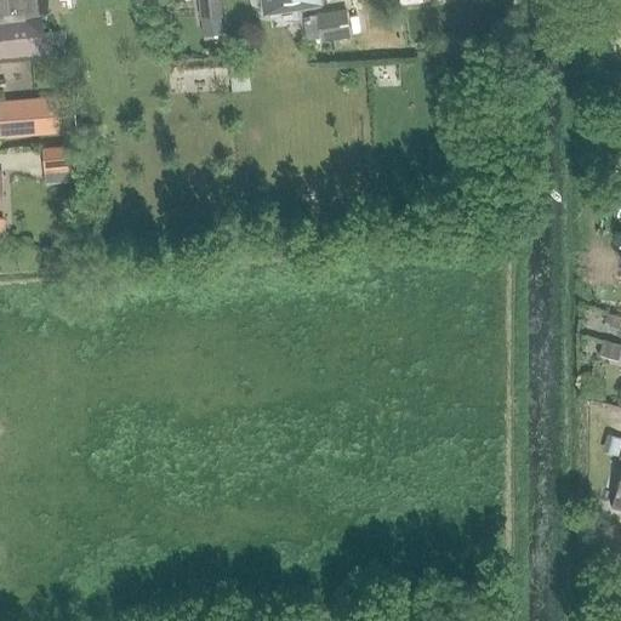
[(0,0),(0,39),(43,35),(38,0),(0,0)]
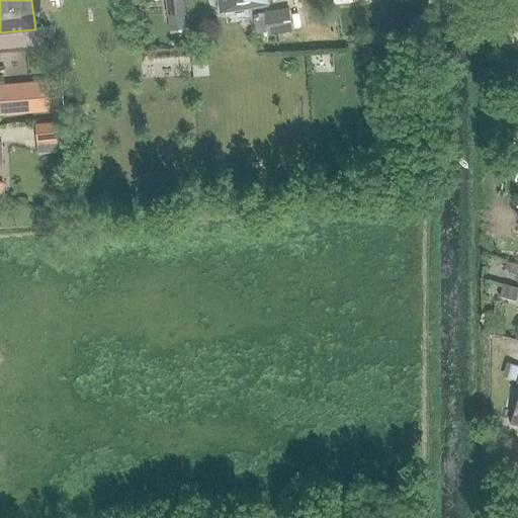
[(188,14),(185,0),(166,0),(168,16),(188,14)]
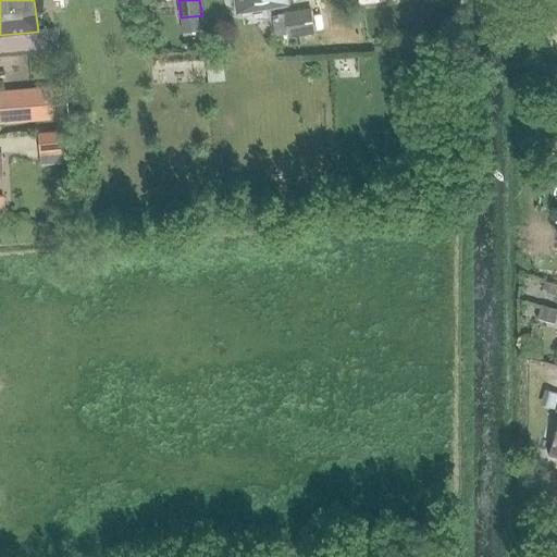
[(233,0),(235,12),(285,4),(284,0),(233,0)]
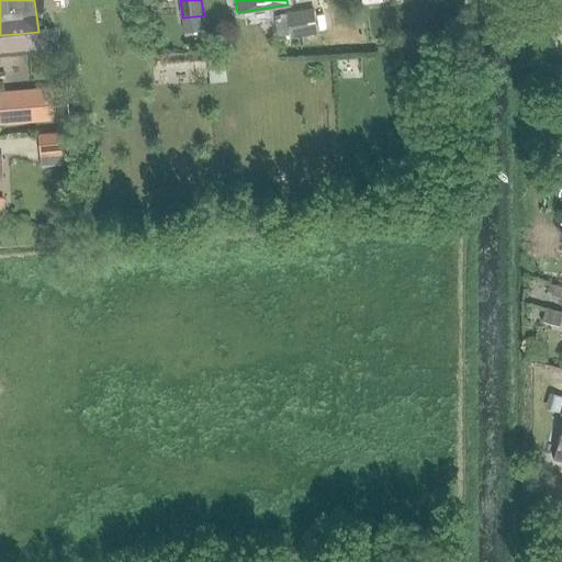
[(319,34),(316,13),(290,17),(293,38),(319,34)]
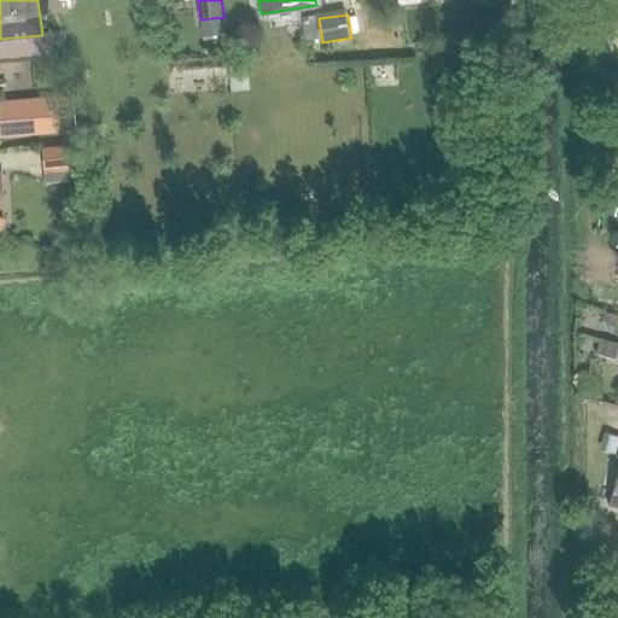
[(0,135),(74,129),(71,97),(0,101),(0,135)]
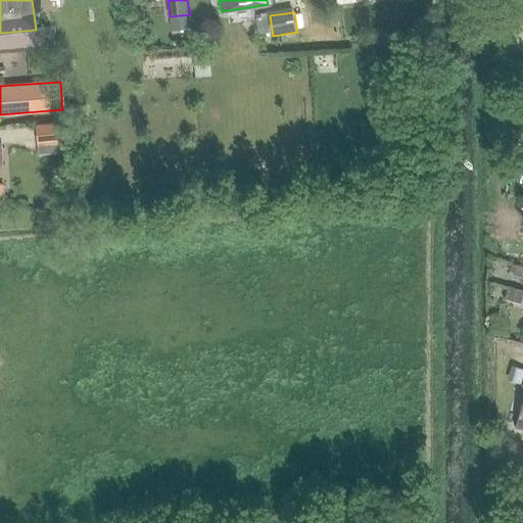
[(66,143),(64,123),(35,125),(37,145),(66,143)]
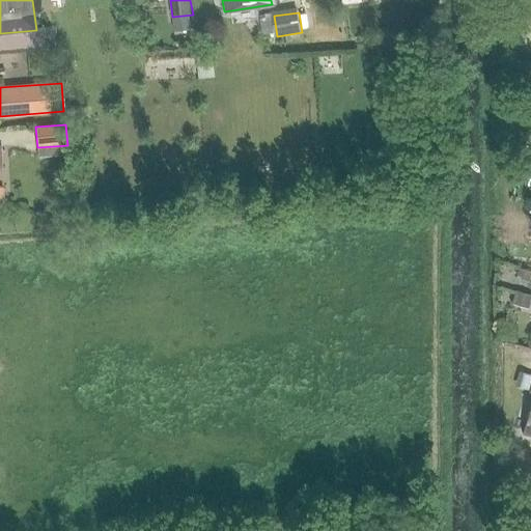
[(530,271),(518,267),(515,277),(528,280),(530,271)]
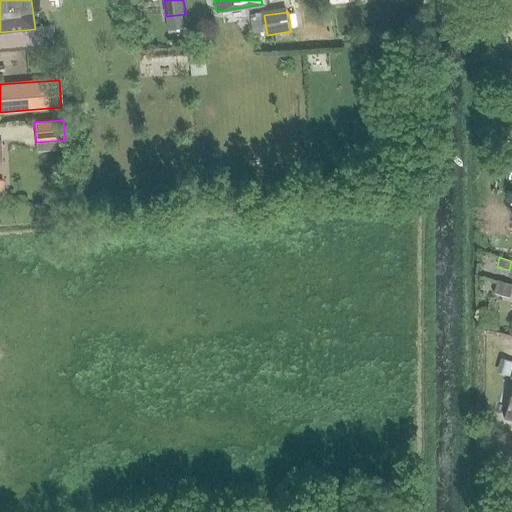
[(511,288),(511,283),(497,279),(494,292),(509,297),(511,288)]
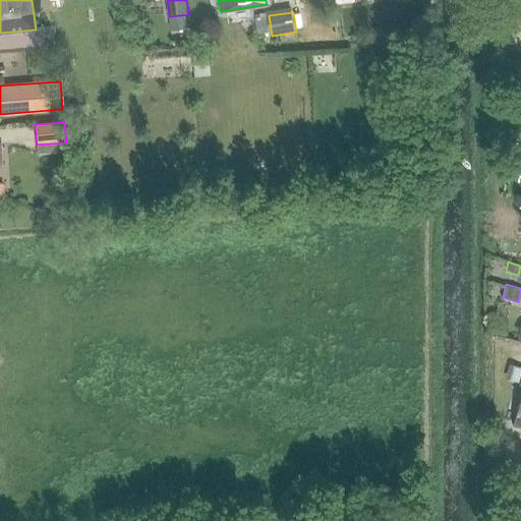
[(520,394),(512,425),(520,427),(520,373),(518,385),(520,385),(520,394)]
